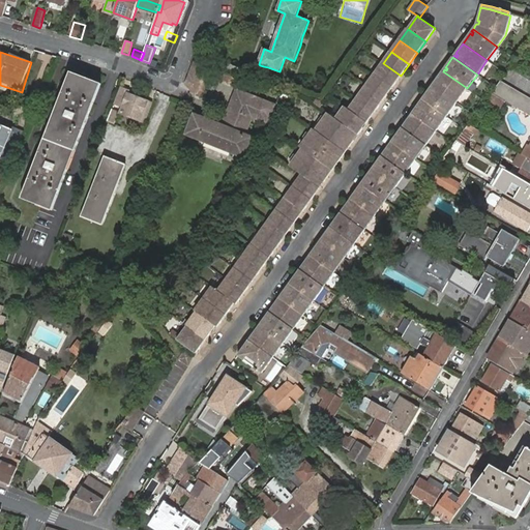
[(194,64),(208,71),(209,68),(195,61),(194,64)]
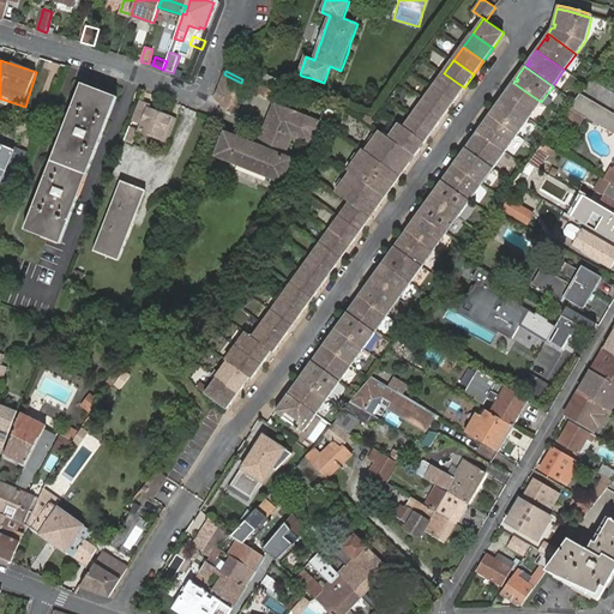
[(444,73),(434,86),(455,102),(464,88),(444,73)]
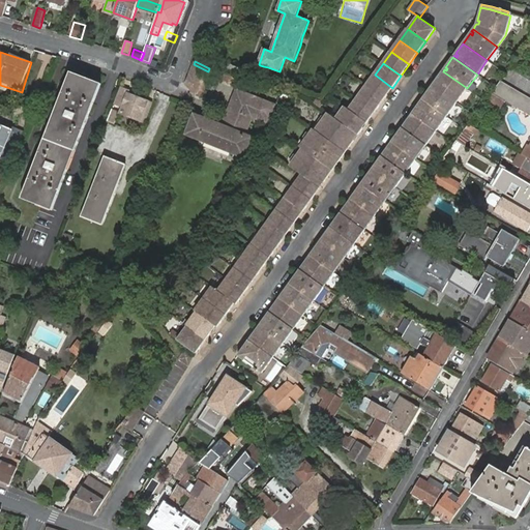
[(185,84),(190,89),(197,93),(203,81),(208,71),(194,64),(189,76),(185,84)]
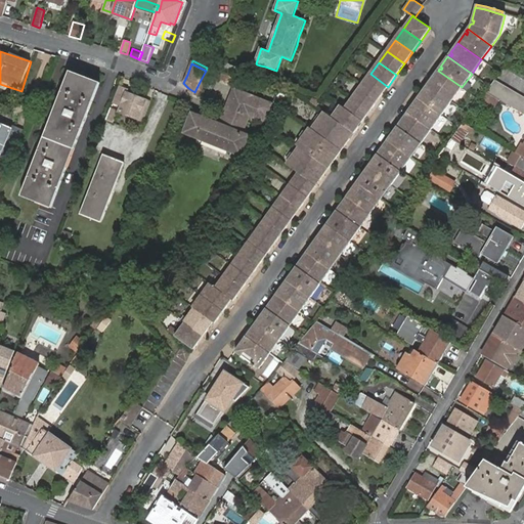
[(428,84),(451,101),(462,87),(438,71),(431,80),(433,82),(431,84),(429,83),(428,84)]
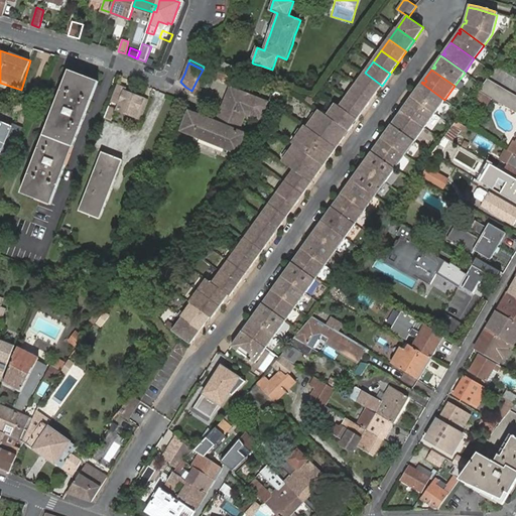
[(71,146),(74,147),(77,140),(79,133),(84,121),(86,115),(89,107),(94,96),(98,84),(96,83),(71,74),(68,73),(67,75),(65,82),(63,83),(58,96),(55,104),(53,110),(55,111),(51,123),(48,129),(46,129),(42,137),(40,143),(35,155),(33,162),(31,167),(26,179),(21,190),(24,191),(40,198),(49,202),(52,203),(56,191),(58,187),(60,180),(63,172),(67,165),(63,164),(69,153),(71,146)]
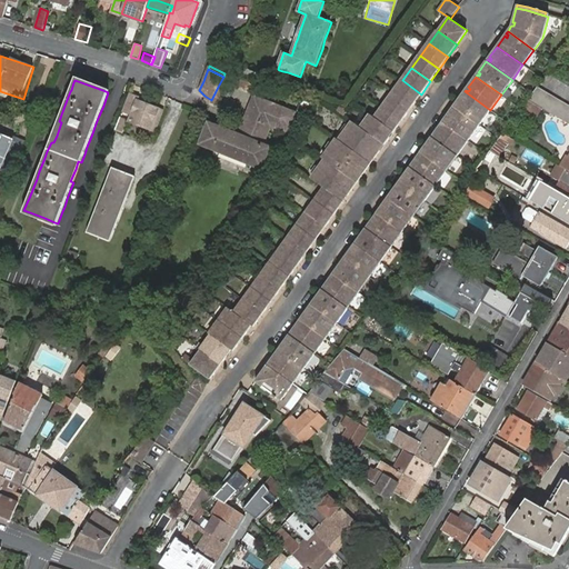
[(402,80),(393,92),(412,107),(421,95),(402,80)]
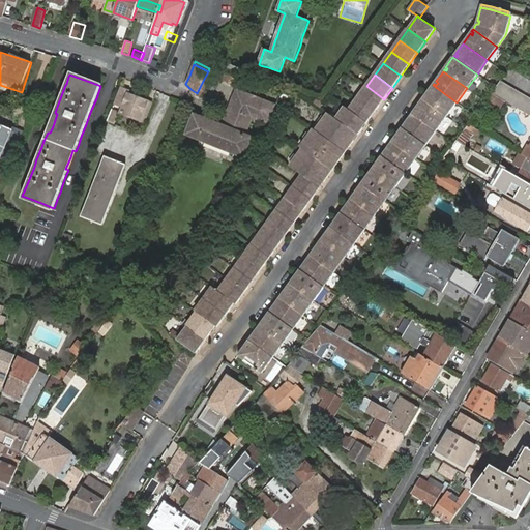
[(529,98),(500,82),(492,93),(498,97),(503,100),(505,101),(523,112),(529,116),(529,98)]
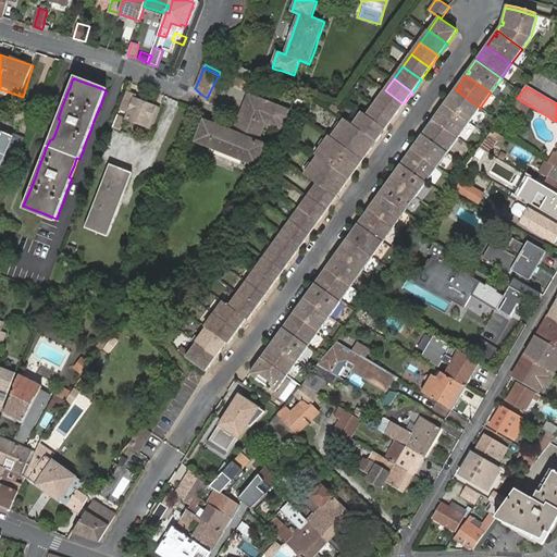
[(444,104),(469,123),(480,108),(455,89),(447,100),(449,101),(447,104),(445,102),(444,104)]
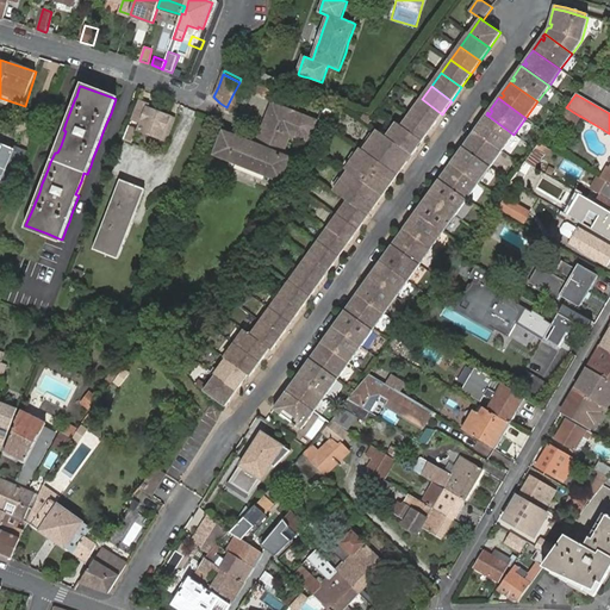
[(411,113),(433,128),(442,114),(422,99),(411,113)]
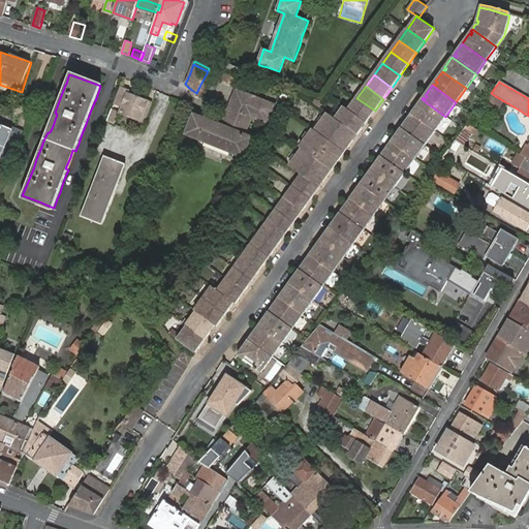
[(114,104),(122,107),(127,93),(128,91),(120,88),(114,104)]
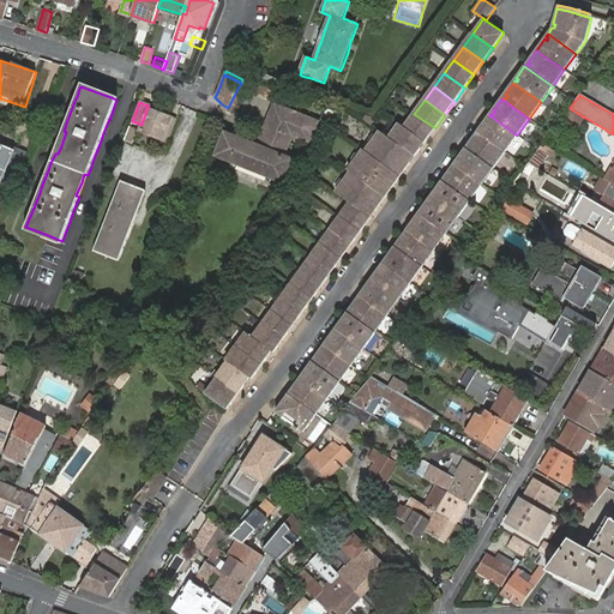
[(325,116),(336,119),(339,107),(337,107),(329,103),(325,116)]
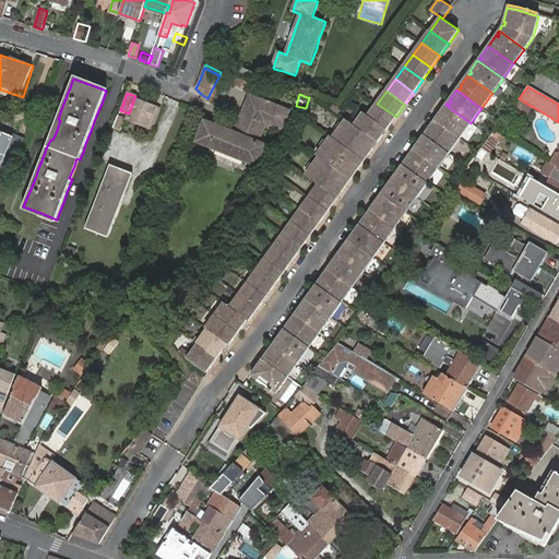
[(239,134),(236,133),(205,121),(197,143),(257,167),(259,161),(263,162),(266,153),(263,152),(265,145),(258,142),(260,139),(265,122),(282,129),(289,110),(250,95),(240,122),(244,123),(239,134)]
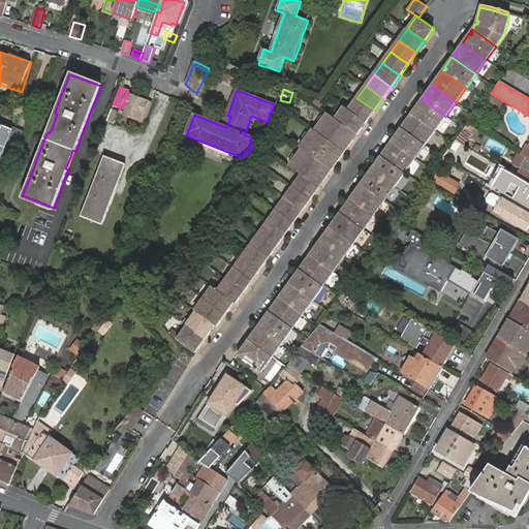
[(147,102),(147,100),(139,98),(141,97),(135,95),(135,96),(127,93),(122,107),(120,113),(139,120),(139,119),(144,121),(151,103),(147,102)]
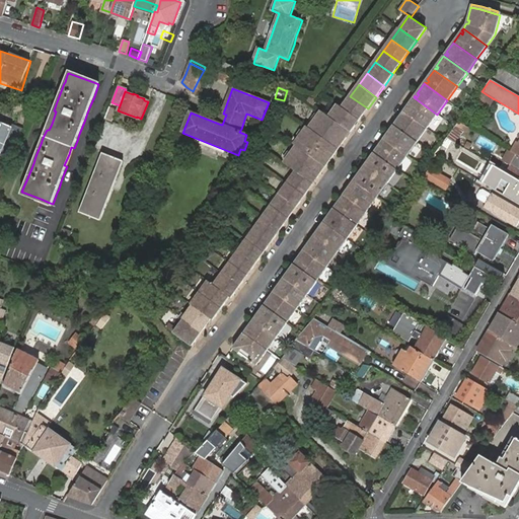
[(488,95),(482,91),(477,96),(490,103),(493,98),(488,95)]
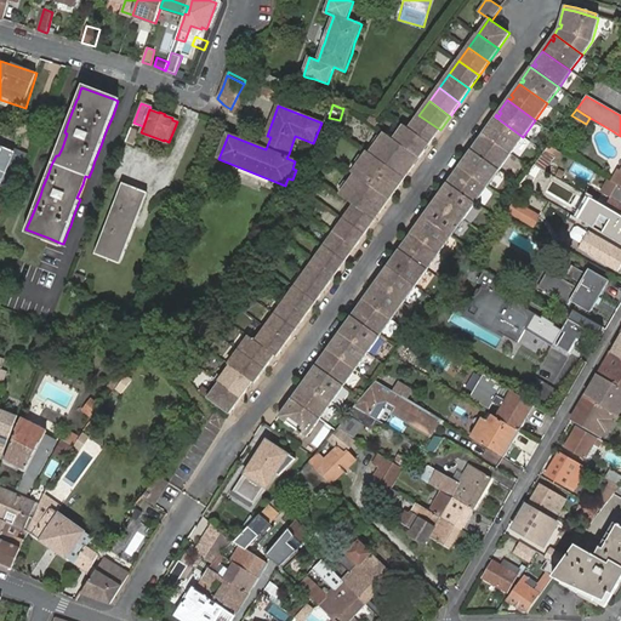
[(419,115),(410,129),(431,143),(440,130),(419,115)]
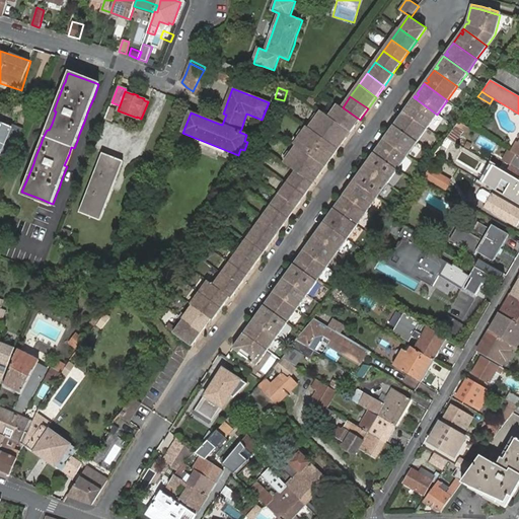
[(403,112),(427,129),(437,115),(414,97),(412,99),(414,101),(413,103),(411,102),(403,112)]
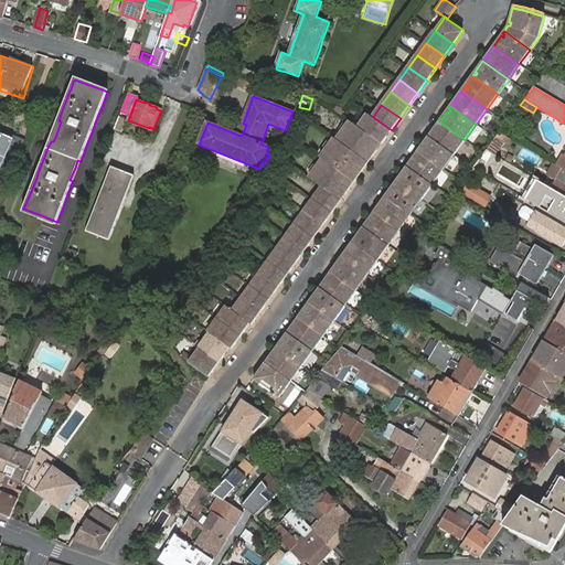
[(120,114),(114,129),(121,132),(128,117),(120,114)]
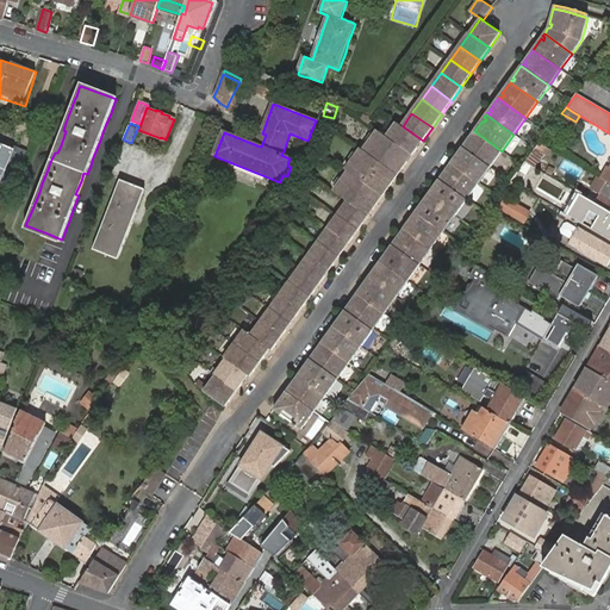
[(398,123),(387,137),(412,155),(423,141),(403,126),(398,123)]
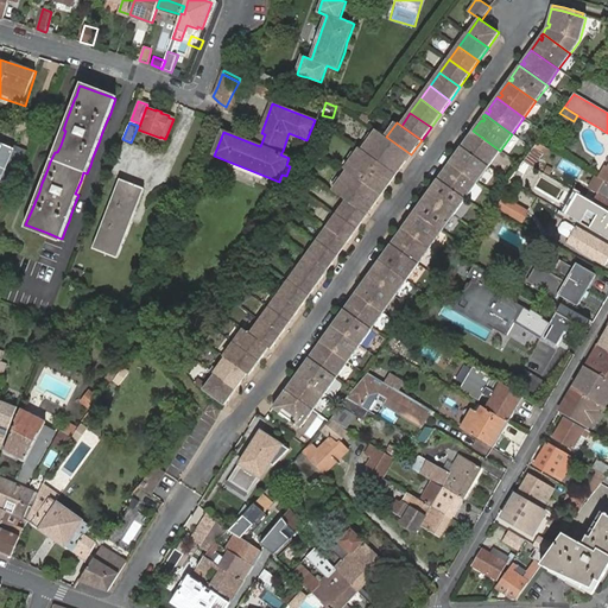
[(65,131),(63,130),(57,144),(55,152),(57,152),(61,145),(65,131)]
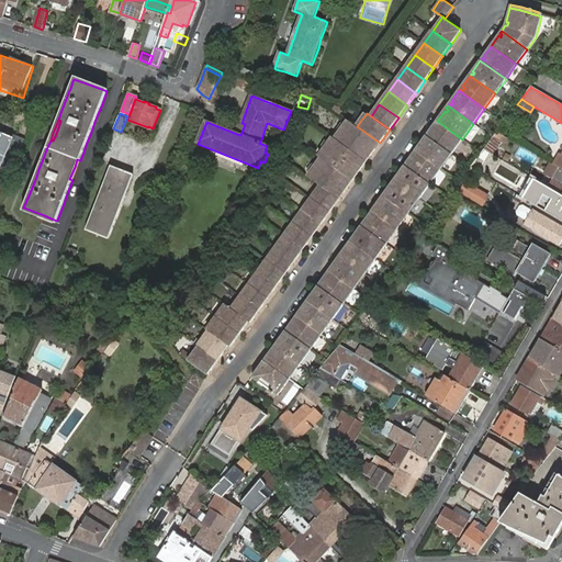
[(380,143),(357,126),(350,122),(348,121),(335,138),(367,161),(380,143)]
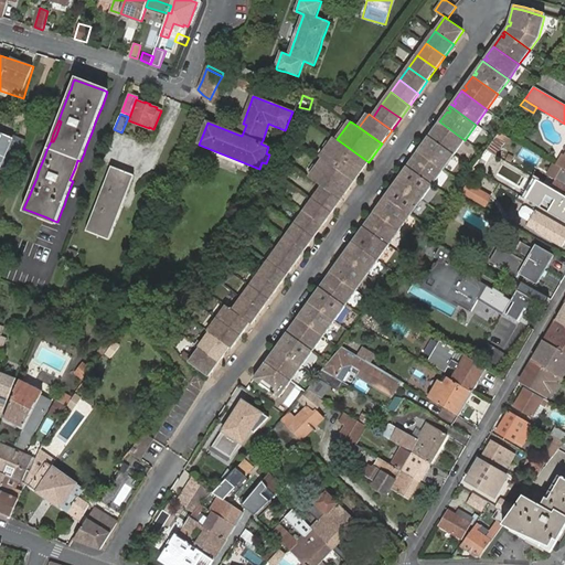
[(428,136),(455,155),(465,140),(439,121),(432,131),(434,134),(432,136),(429,135),(428,136)]
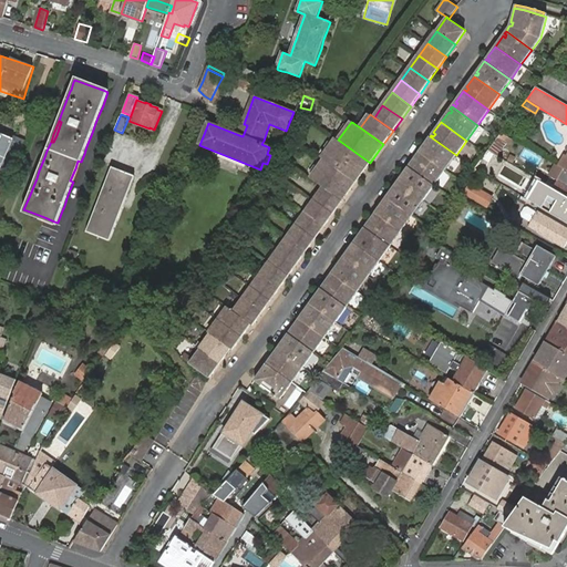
[(14,168),(26,142),(0,131),(0,166),(2,167),(10,178),(14,168)]
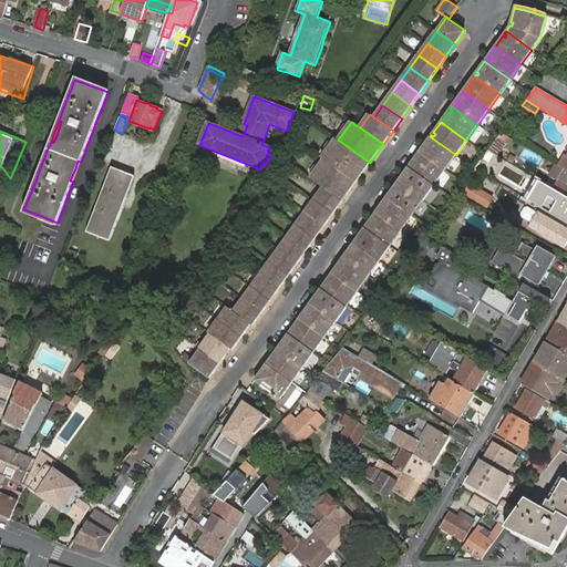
[(513,138),(503,133),(500,136),(506,142),(509,144),(513,138)]
